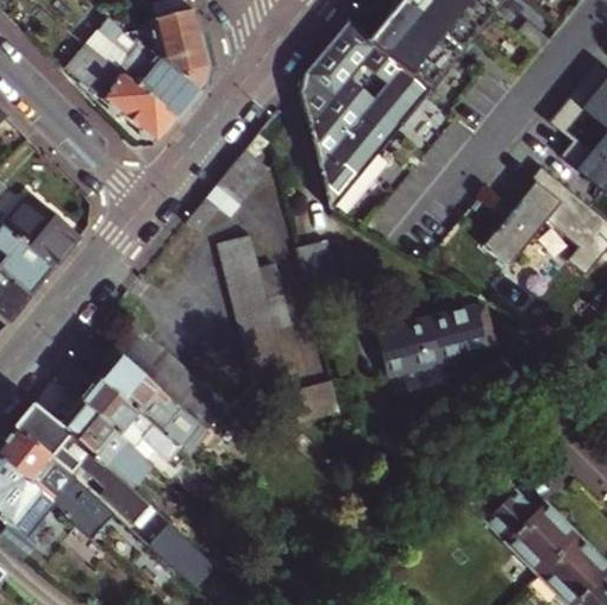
[(152,0),(157,19),(195,10),(192,0),(152,0)]
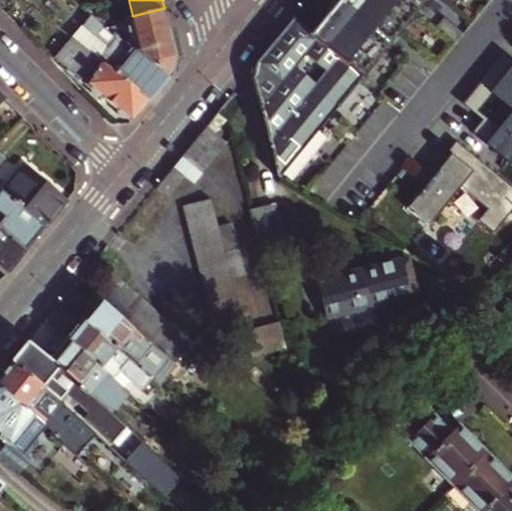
[(362,75),(424,0),(338,0),(311,34),(292,19),(291,20),(291,22),(256,63),(253,75),(280,176),(288,181),(307,193),(387,95),(362,75)]
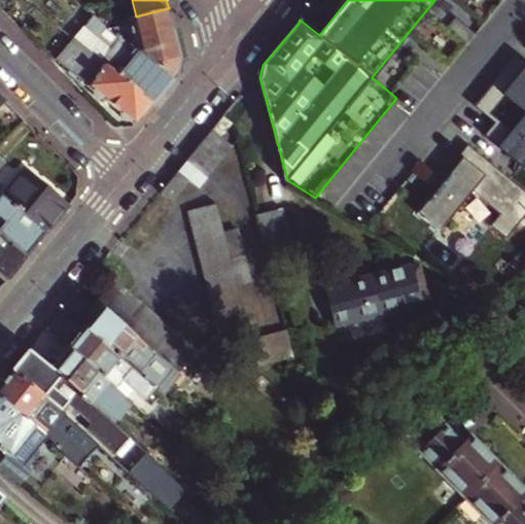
[(96,13),(108,25),(118,18),(102,3),(88,7),(91,10),(96,13)]
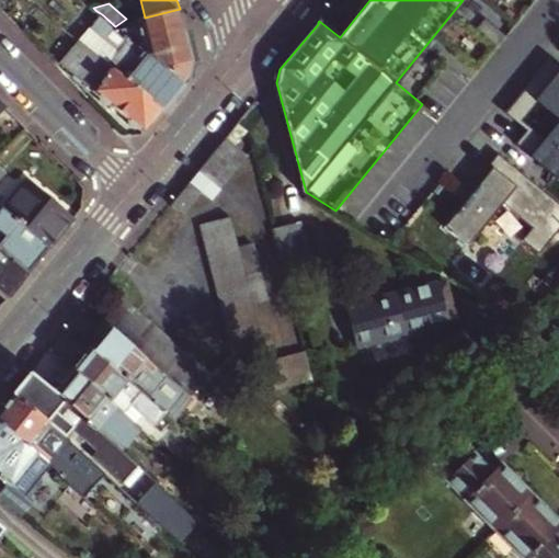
[(87,23),(92,26),(102,14),(97,11),(87,23)]
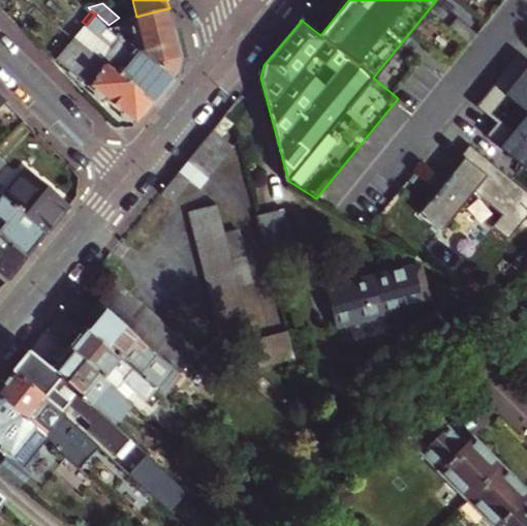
[(154,101),(174,78),(113,28),(109,25),(96,13),(87,25),(75,38),(154,101)]
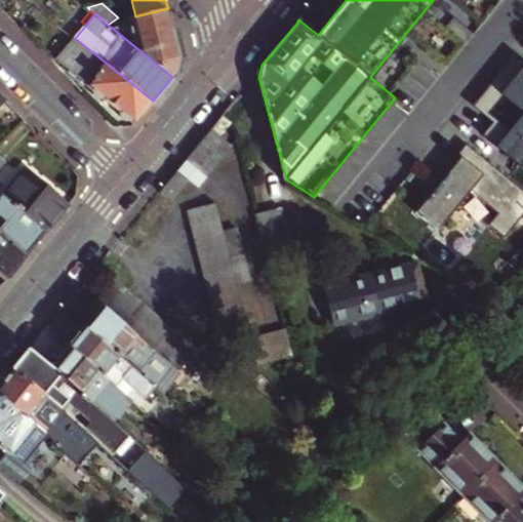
[(135,122),(153,101),(75,38),(59,55),(92,83),(90,85),(95,89),(94,92),(101,96),(104,95),(122,112),(122,115),(128,119),(130,118),(135,122)]
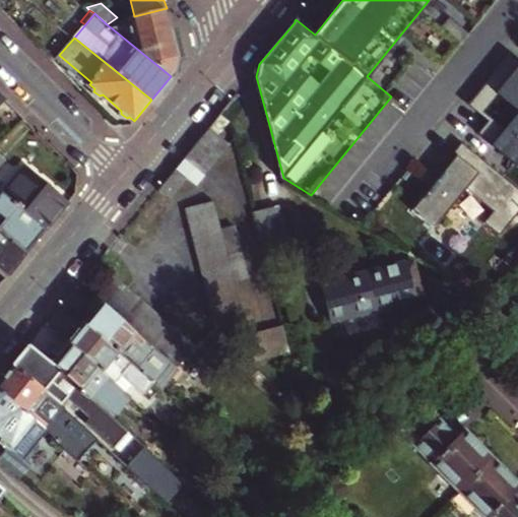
[(484,129),(517,154),(517,50),(476,101),(496,116),(484,129)]
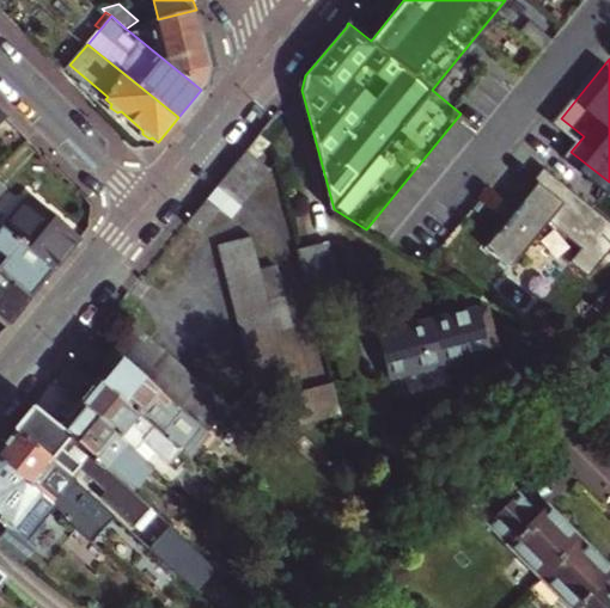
[(251,141),(261,149),(270,135),(262,129),(251,141)]
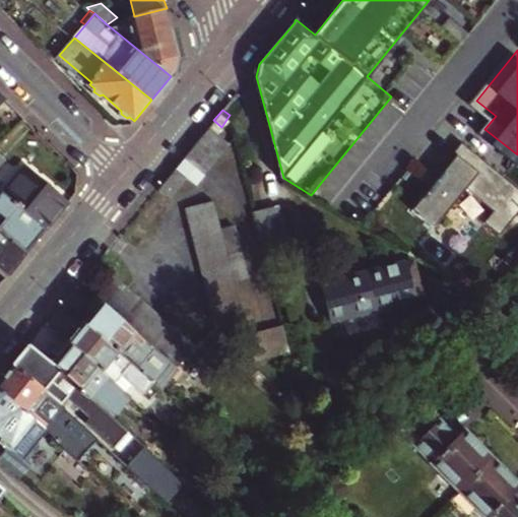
[(187,172),(195,179),(228,132),(221,127),(213,120),(158,186),(169,194),(187,172)]
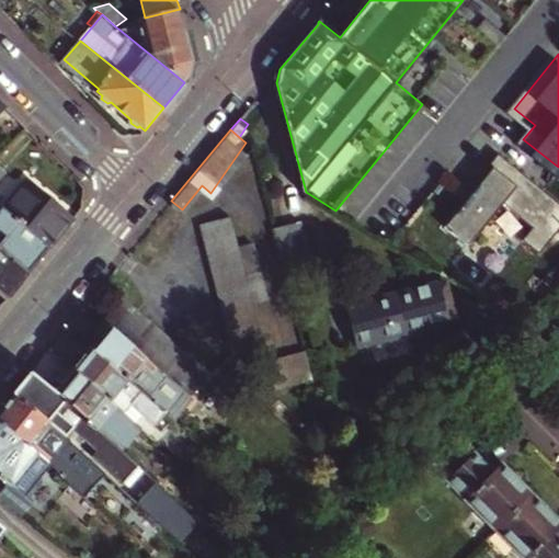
[(558,200),(498,150),(444,217),(465,235),(498,195),(527,219),(517,232),(538,249),(558,226),(558,200)]
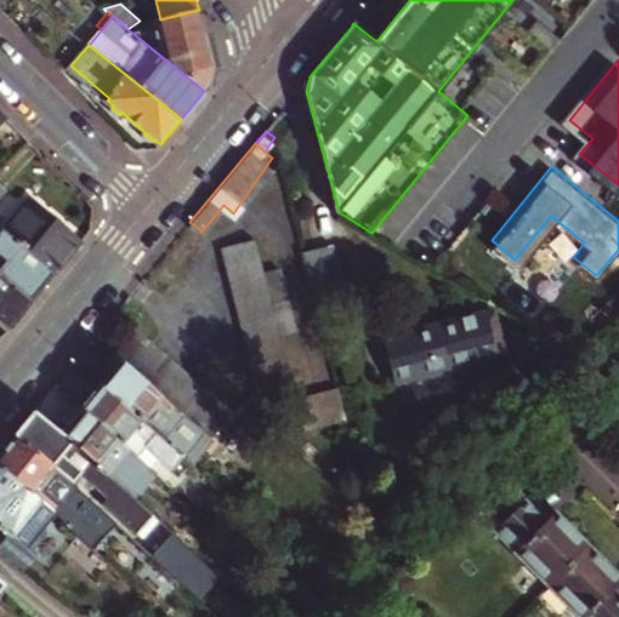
[(15,240),(55,274),(81,241),(43,207),(15,240)]
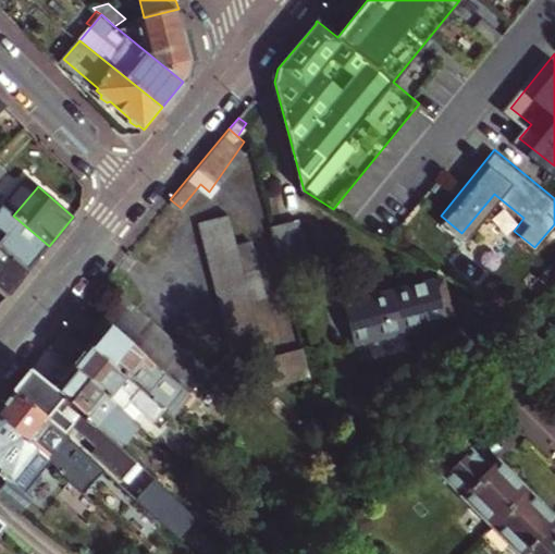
[(0,246),(28,271),(49,246),(13,216),(2,206),(0,207),(0,246)]
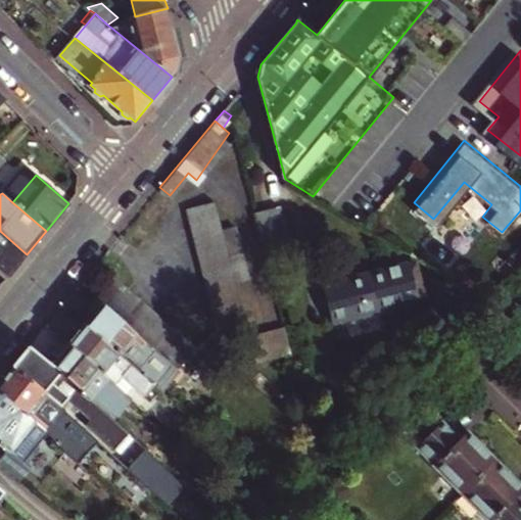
[(236,278),(248,275),(236,223),(223,226),(217,201),(187,208),(218,327),(221,327),(247,320),(236,278)]
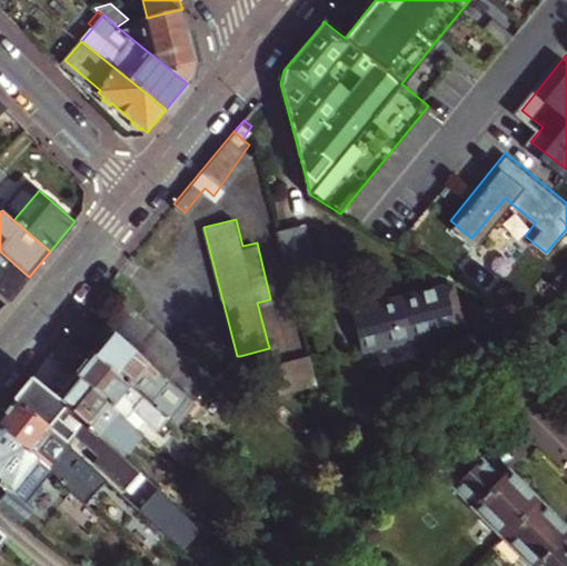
[(287,262),(311,256),(302,224),(278,229),(287,262)]
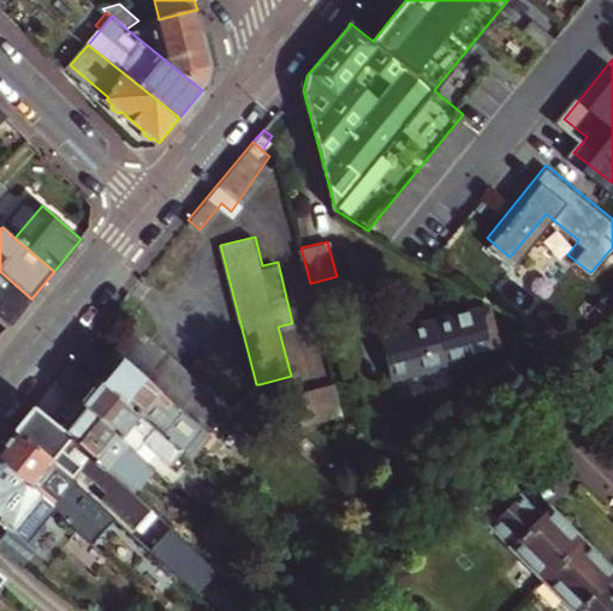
[(0,319),(9,327),(31,299),(0,271),(0,319)]
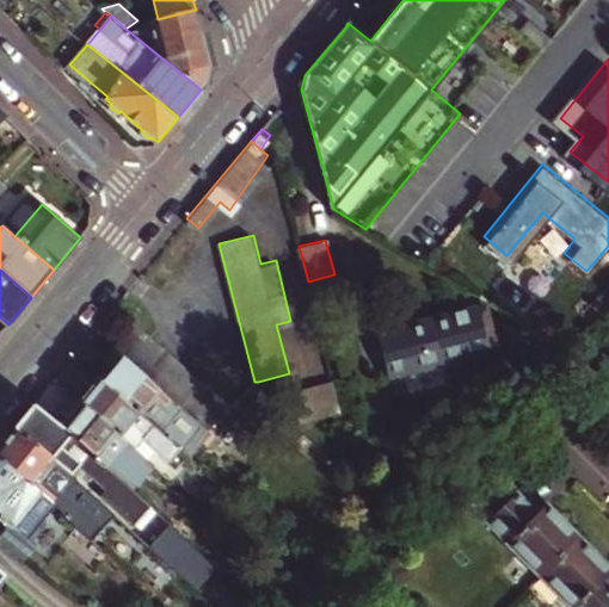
[(487,350),(499,346),(487,303),(475,305),(487,350)]
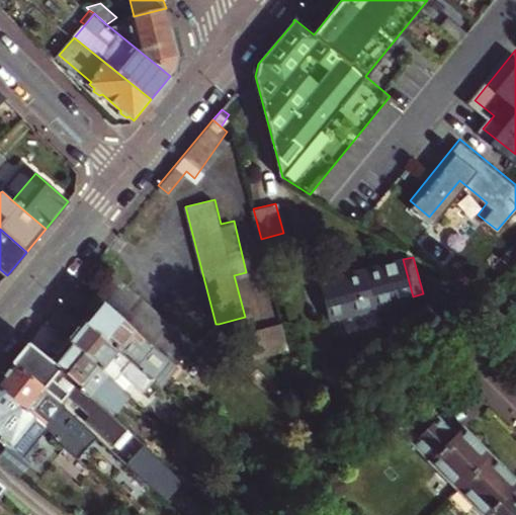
[(331,318),(413,296),(403,259),(336,276),(333,262),(317,266),(331,318)]
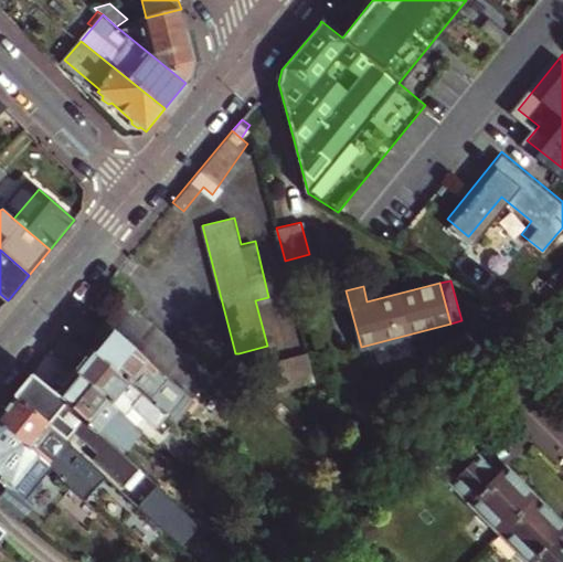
[(109,328),(116,333),(136,309),(124,298),(103,322),(109,328)]
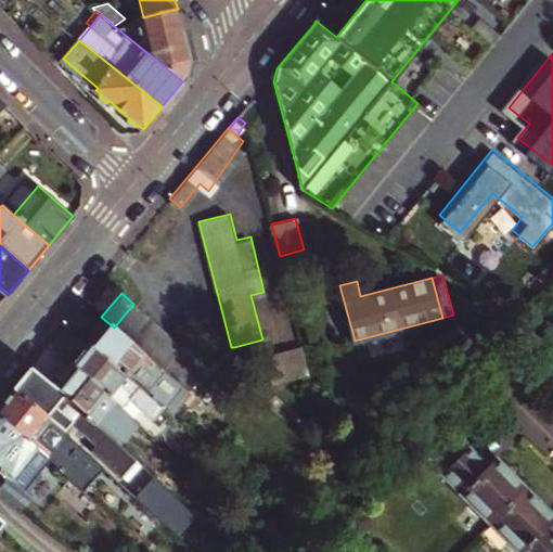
[(114,328),(127,338),(146,313),(133,304),(114,328)]
